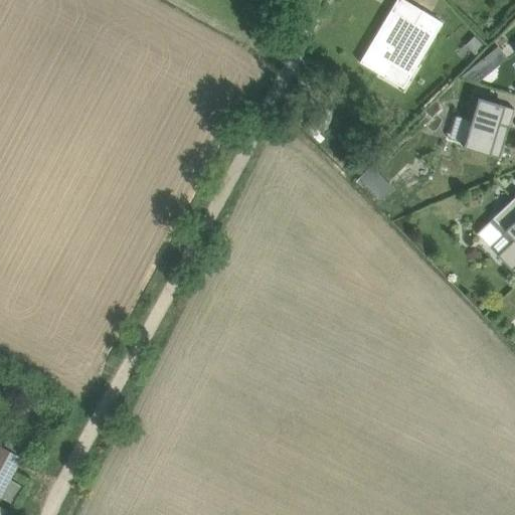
[(364,64),(385,77),(393,64),(411,75),(443,22),(423,11),(415,24),(395,13),(364,64)]
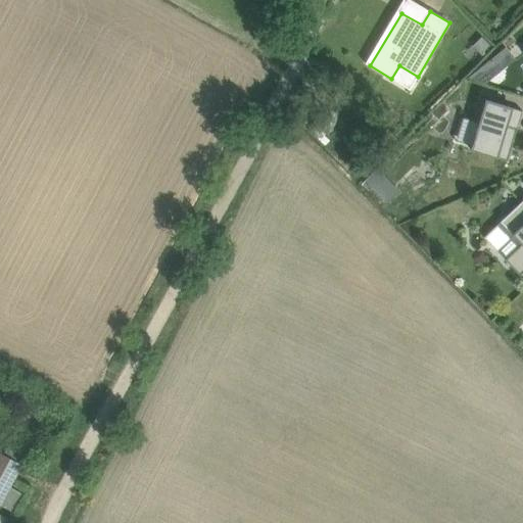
[(517,110),(522,112),(522,110),(485,99),(485,100),(470,149),(508,160),(515,135),(517,129),(512,127),(517,110)]
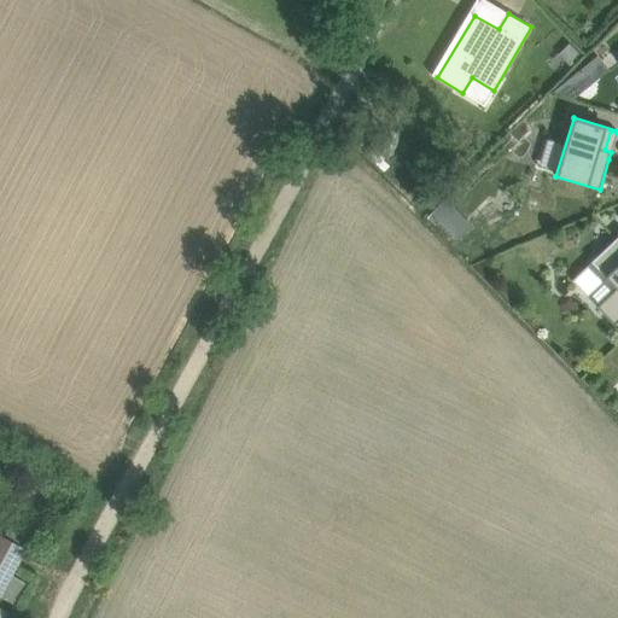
[(392,157),(400,134),(389,130),(382,153),(392,157)]
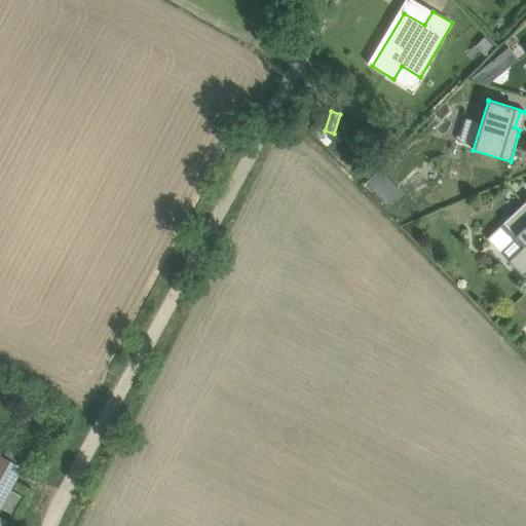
[(328,135),(316,124),(310,130),(327,146),(331,141),(327,137),(328,135)]
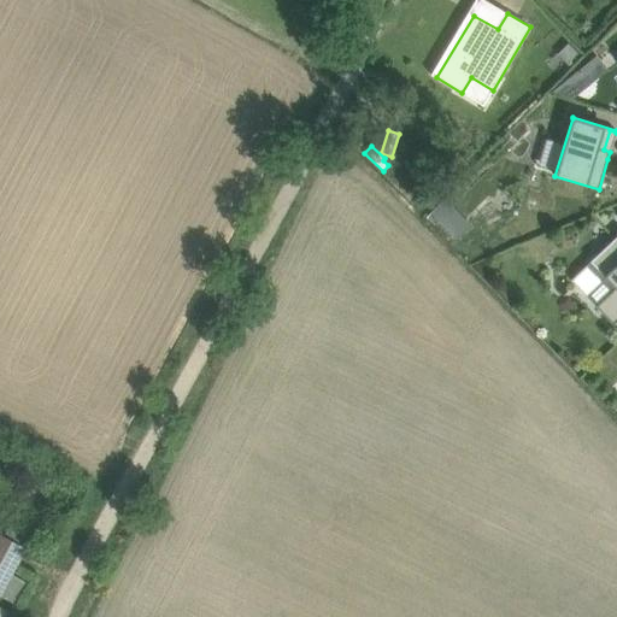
[(427,215),(452,240),(469,223),(444,198),(427,215)]
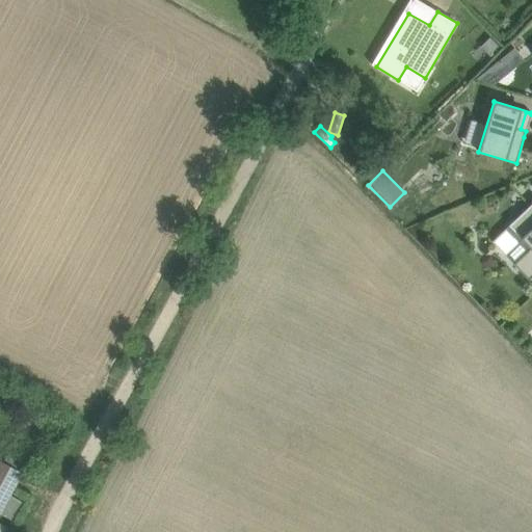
[(513,264),(529,280),(531,276),(531,203),(509,224),(531,247),(513,264)]
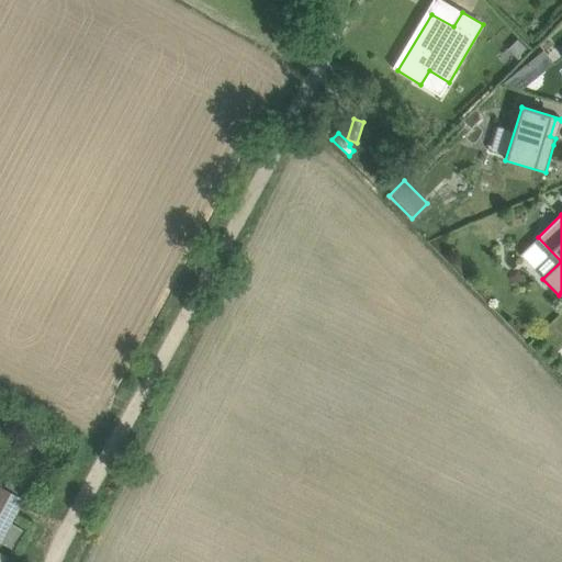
[(0,485),(0,543),(24,499),(0,485)]
